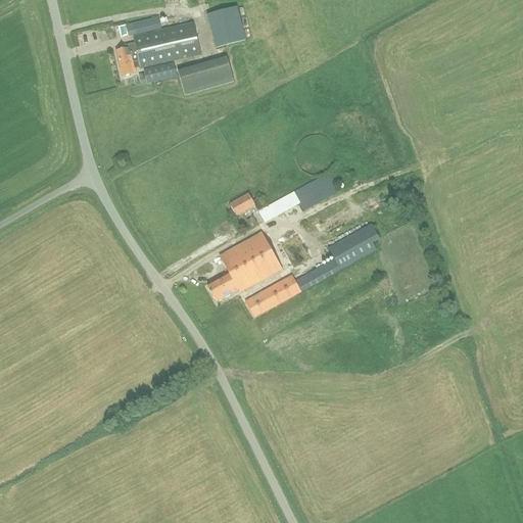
[(206,17),(216,50),(231,47),(246,42),(237,9),(222,14),(206,17)]
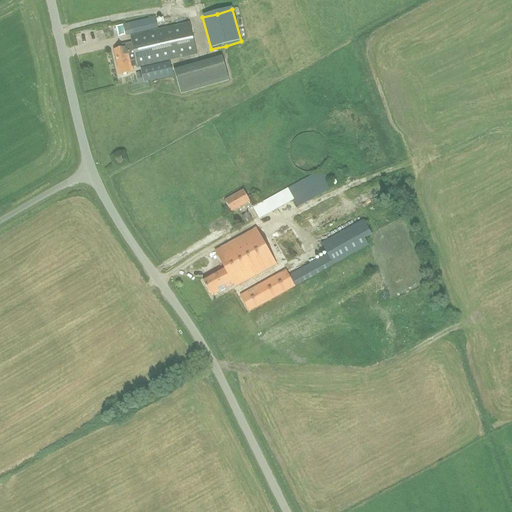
[(118,38),(125,37),(132,35),(133,35),(144,33),(158,29),(155,16),(130,23),(115,28),(118,38)]
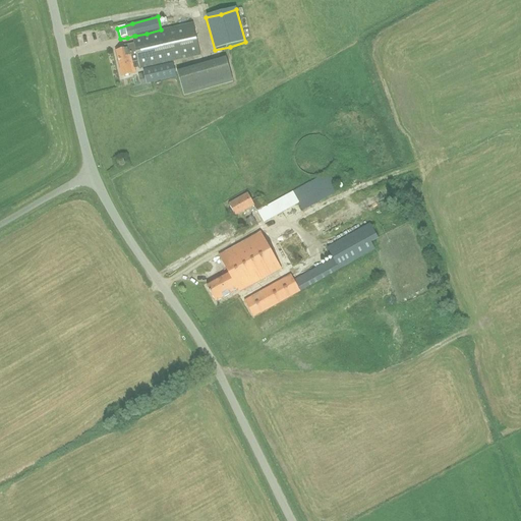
[(133,37),(134,44),(124,46),(125,50),(114,52),(120,78),(126,79),(136,74),(134,67),(139,66),(139,69),(200,55),(193,22),(147,34),(133,37)]
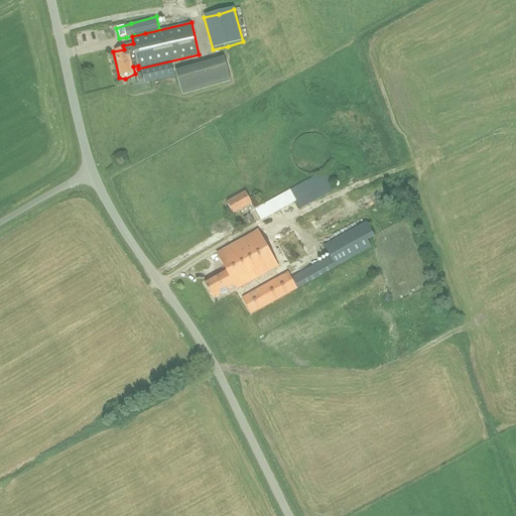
[(224,57),(174,74),(177,83),(181,97),(231,84),(224,57)]
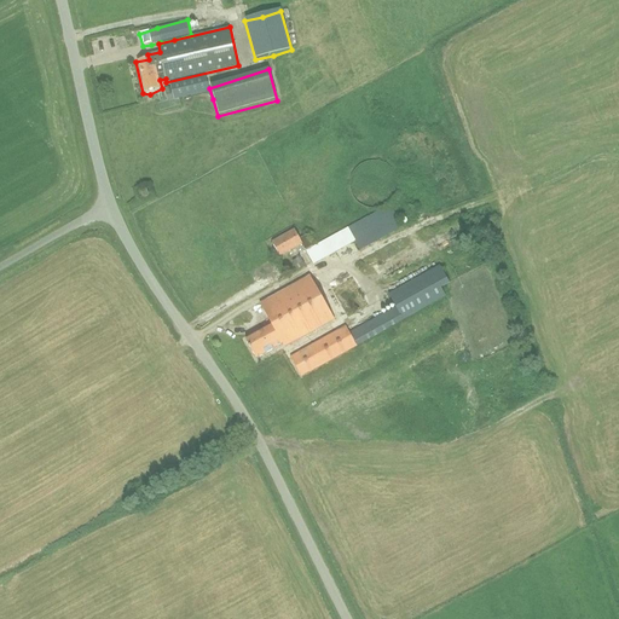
[(174,99),(192,96),(209,91),(206,74),(171,82),(172,86),(163,90),(167,102),(174,99)]
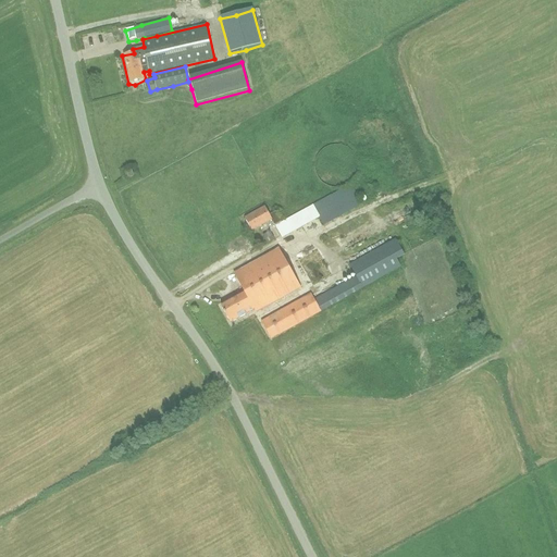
[(324,225),(361,203),(350,184),(275,225),(282,238),(320,217),(324,225)]
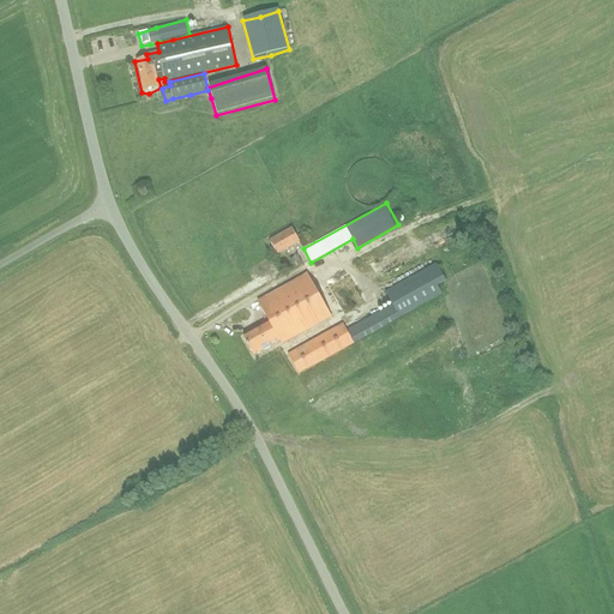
[(304,233),(298,236),(293,228),(270,240),(277,253),(299,241),(302,248),(309,244),(304,233)]
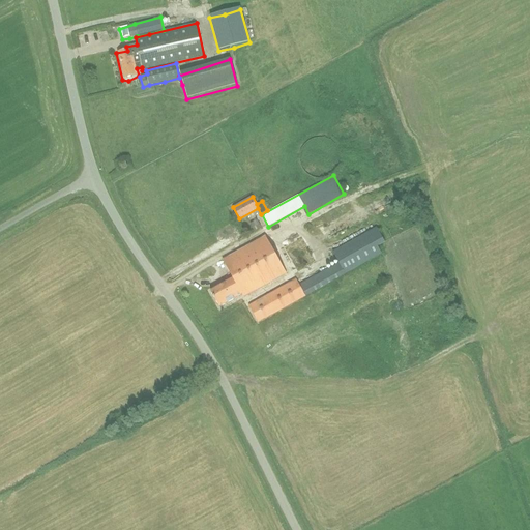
[(384,215),(392,213),(391,205),(383,207),(384,215)]
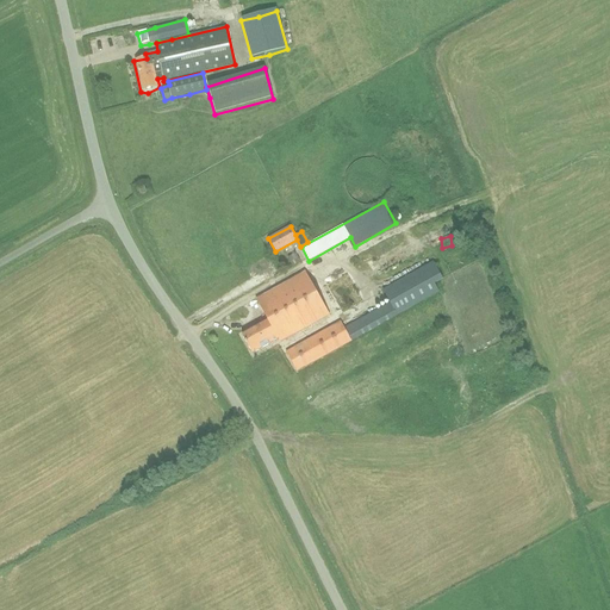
[(390,303),(344,328),(341,322),(287,352),(297,371),(352,341),(440,292),(435,284),(443,279),(434,261),(383,290),(390,303)]
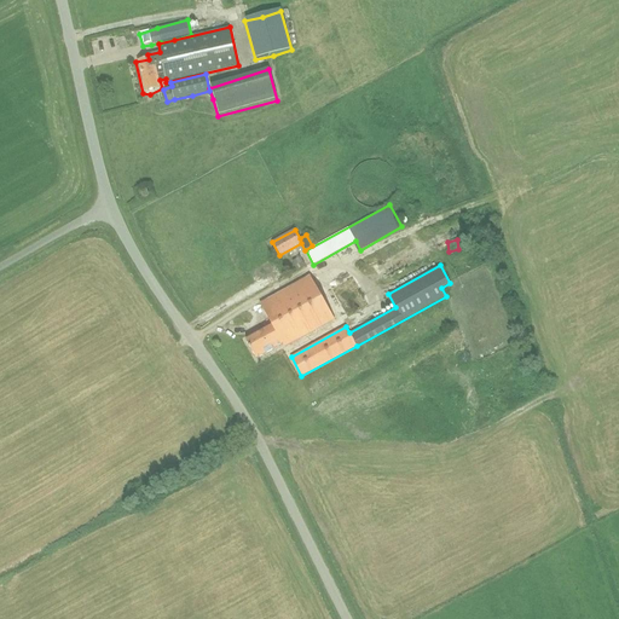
[(310,276),(259,304),(284,347),(335,319),(310,276)]
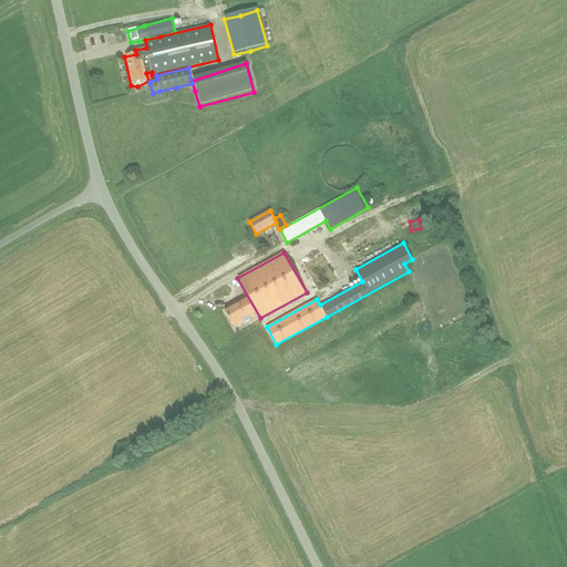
[(235,327),(258,315),(249,298),(226,311),(235,327)]
